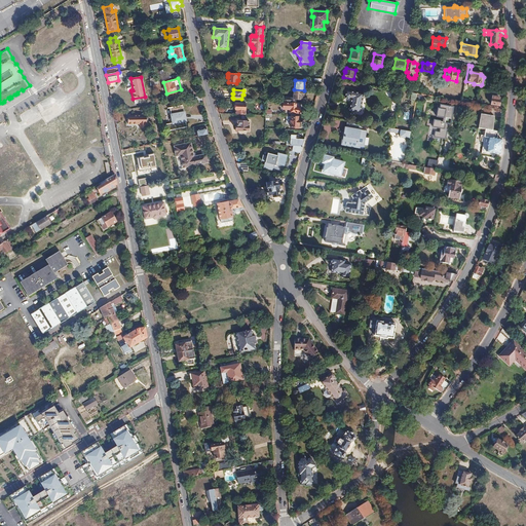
[(302,99),(302,96),(303,96),(304,90),(294,89),(293,89),(293,98),(285,97),(285,102),(296,103),(296,99),(302,99)]
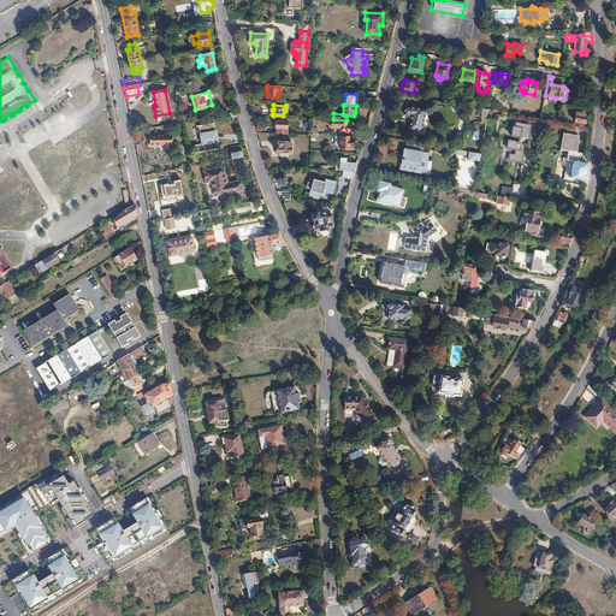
[(409,128),(421,130),(425,108),(404,106),(403,113),(410,114),(409,128)]
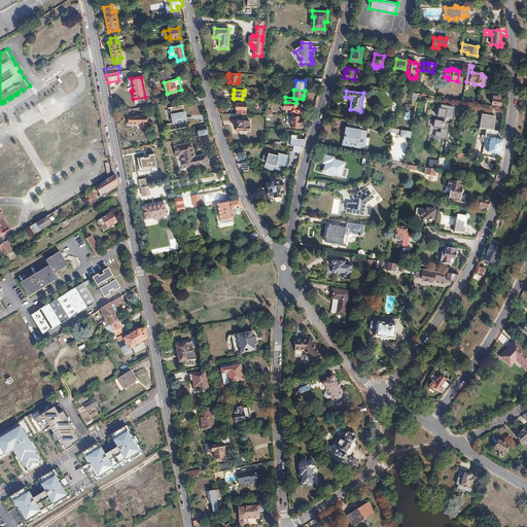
[(492,105),(500,106),(501,101),(499,100),(500,98),(494,97),(492,105)]
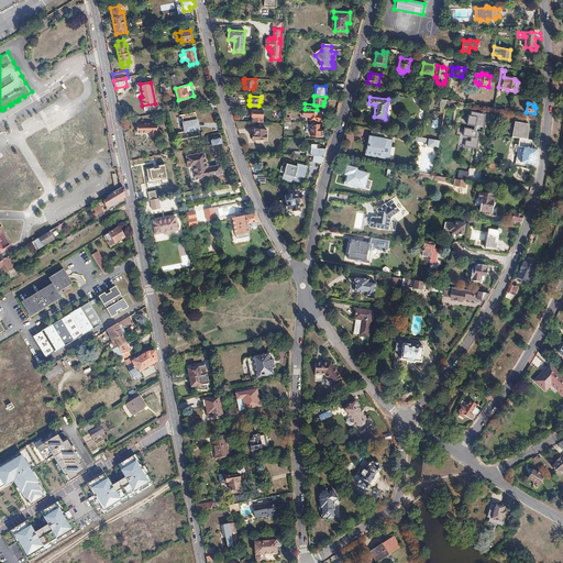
[(320,120),(320,110),(317,110),(305,109),(304,109),(304,117),(311,117),(311,120),(320,120)]
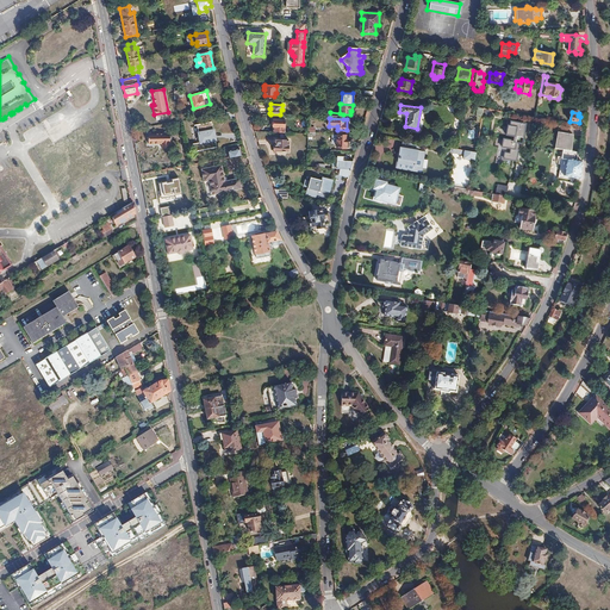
[(284,132),(285,120),(273,119),(272,132),(282,132),(284,132)]
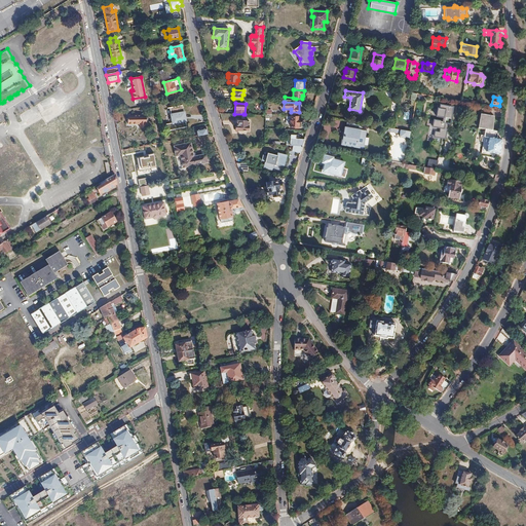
[(187,127),(182,105),(167,108),(171,122),(170,122),(171,130),(187,127)]
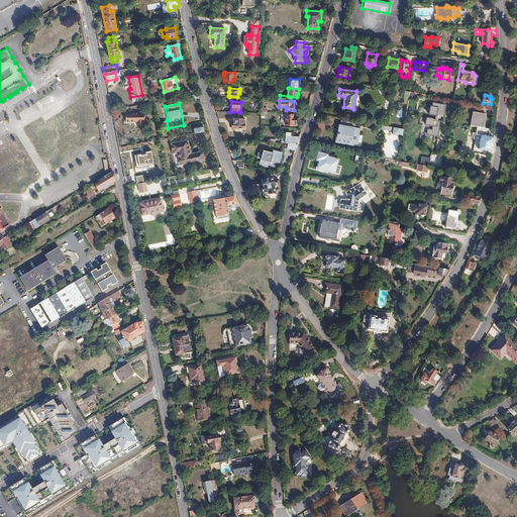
[(442,123),(445,106),(431,103),(430,107),(428,107),(426,116),(434,117),(433,120),(426,118),(424,126),(432,127),(431,130),(427,130),(426,135),(437,137),(440,123),(442,123)]
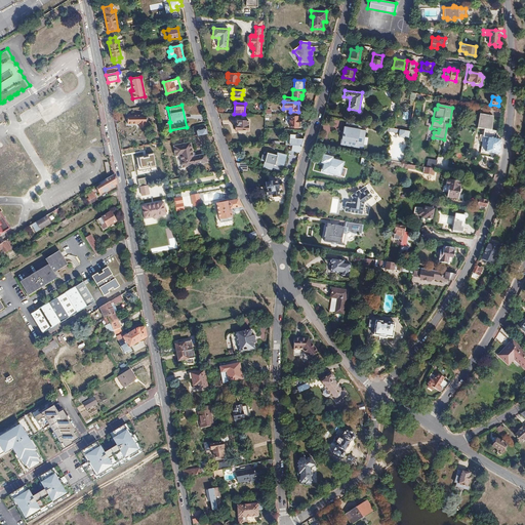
[(492,130),(495,117),(474,113),(471,127),(483,129),(481,142),(482,142),(481,153),(493,155),(493,153),(499,154),(499,152),(501,139),(496,139),(497,131),(492,130)]
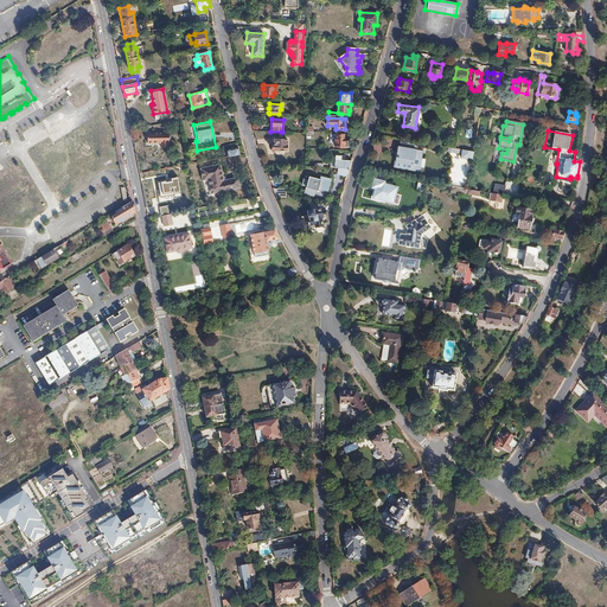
[(170,133),(148,133),(148,144),(163,144),(163,147),(170,147),(170,142),(170,133)]
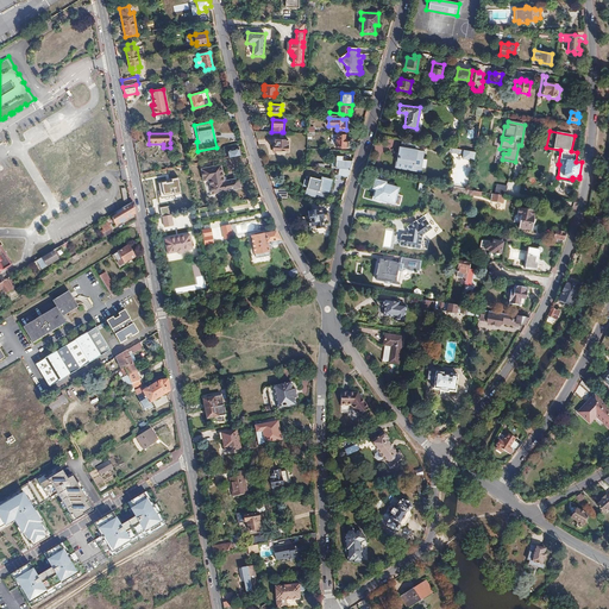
[(288,139),(275,139),(275,144),(274,144),(274,150),(288,151),(288,139)]
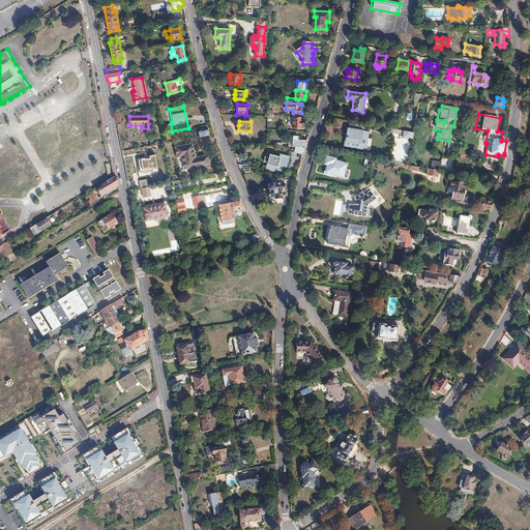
[(364,148),(367,130),(361,129),(362,123),(351,121),(349,127),(348,127),(345,144),(364,148)]
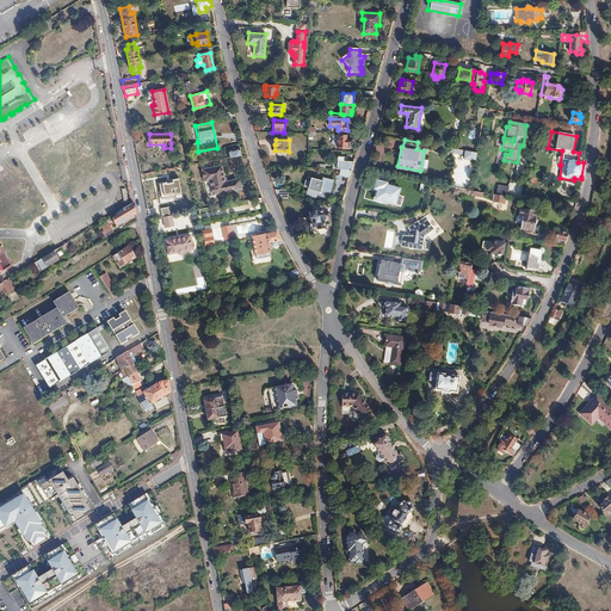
[(425,156),(425,150),(424,150),(420,171),(397,166),(401,147),(400,147),(396,167),(423,172),(423,170),(425,156)]
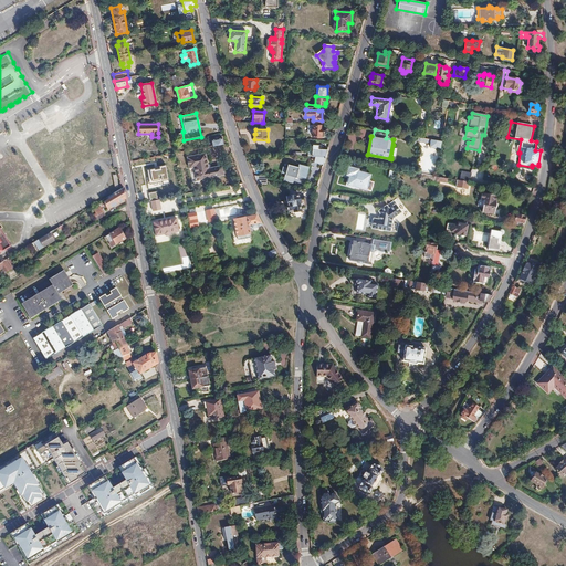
[(440,148),(441,140),(423,137),(417,137),(417,139),(419,140),(419,142),(430,143),(429,146),(440,148)]
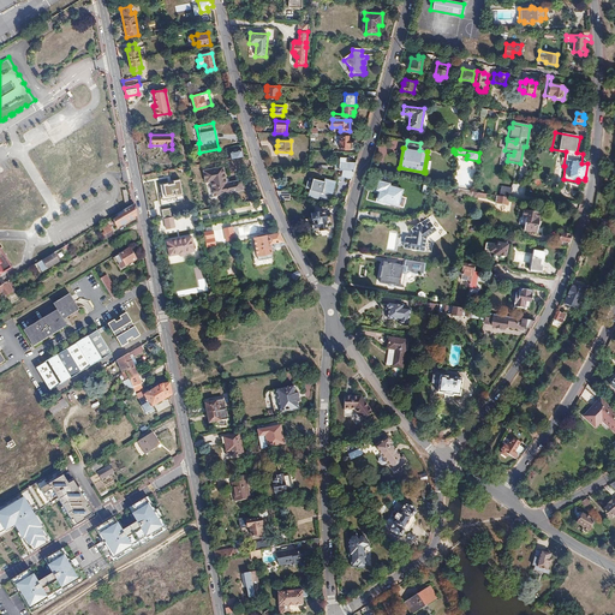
[(353,169),(356,162),(345,161),(345,157),(340,157),(339,169),(353,171),(353,169)]
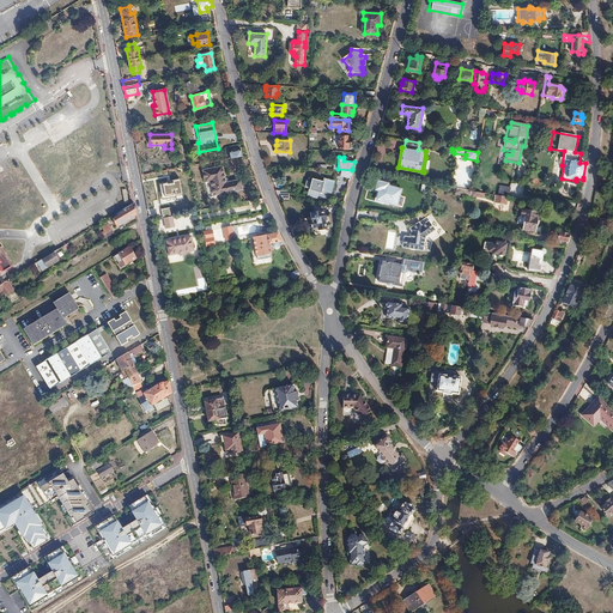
[(213,195),(242,189),(240,180),(225,182),(223,165),(202,170),(205,182),(210,181),(213,195)]
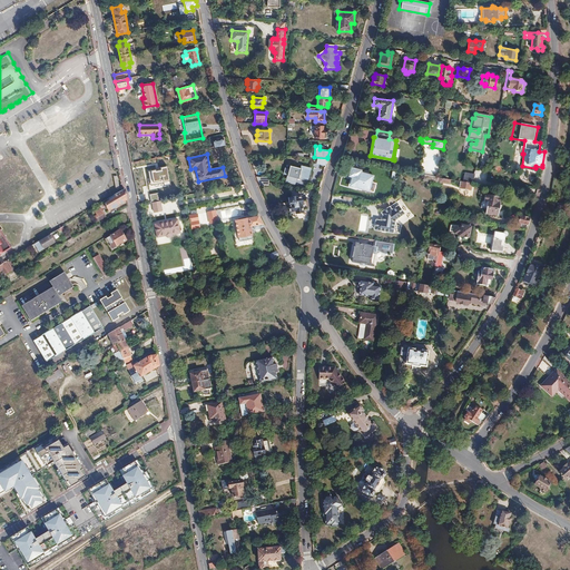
[(301,168),(290,166),(288,169),(285,168),(284,174),(287,175),(287,176),(285,183),(291,185),(296,186),(298,179),(298,176),(307,178),(311,168),(301,166),(301,168)]
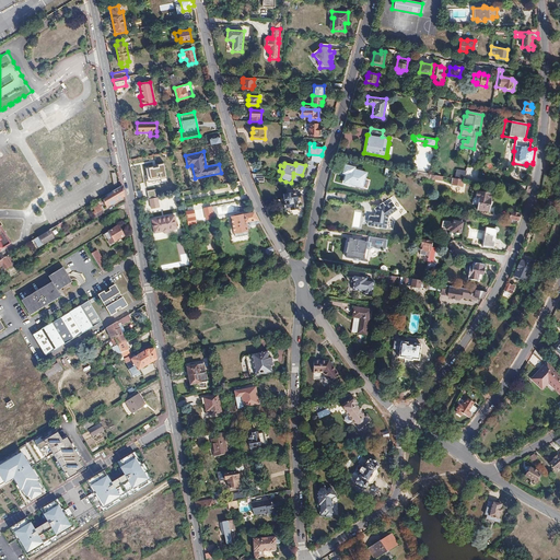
[(164,164),(144,167),(147,183),(160,181),(160,183),(167,182),(164,164)]
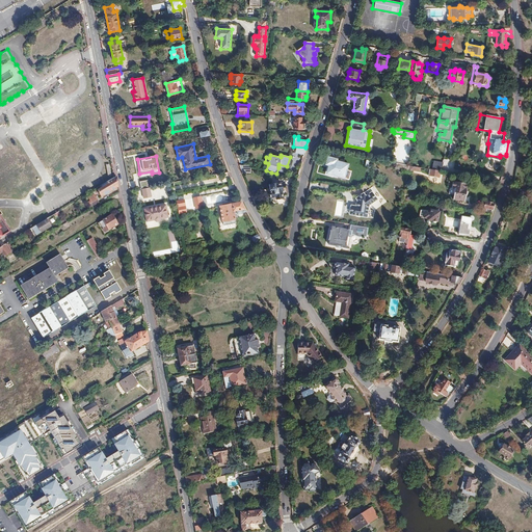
[(344,178),(348,164),(336,160),(337,159),(328,156),(325,164),(329,165),(326,173),(344,178)]
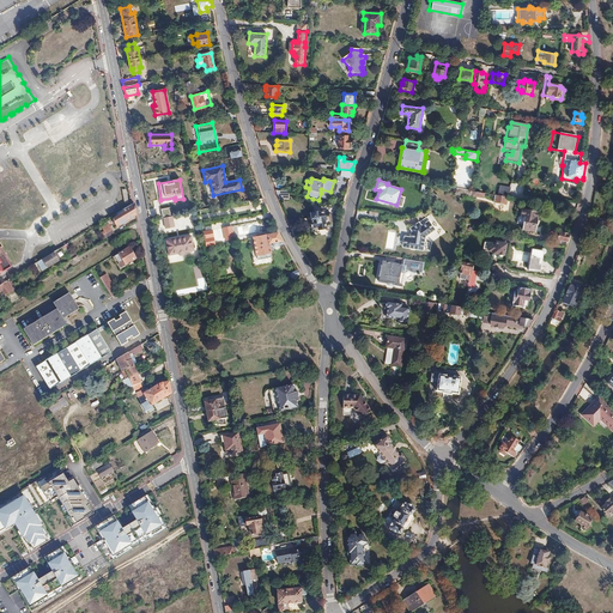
[(522,195),(522,184),(511,184),(511,194),(522,195)]
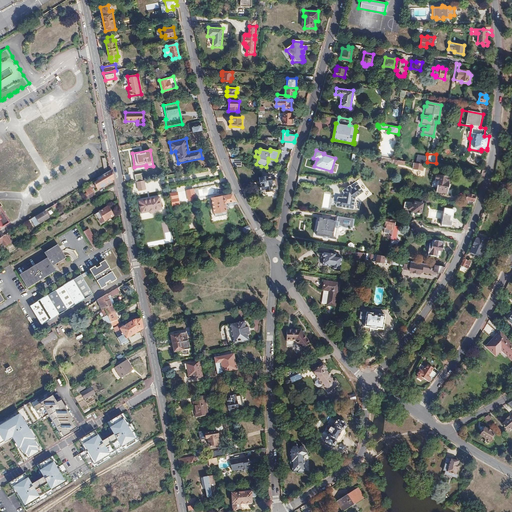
[(424,164),(426,157),(417,155),(415,162),(424,164)]
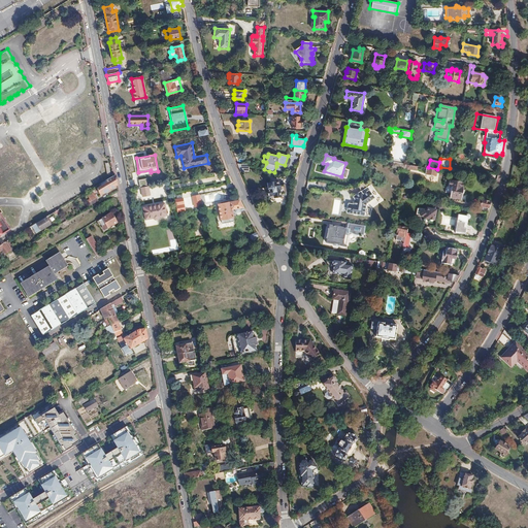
[(117,174),(101,184),(102,186),(98,189),(101,195),(118,185),(117,174)]
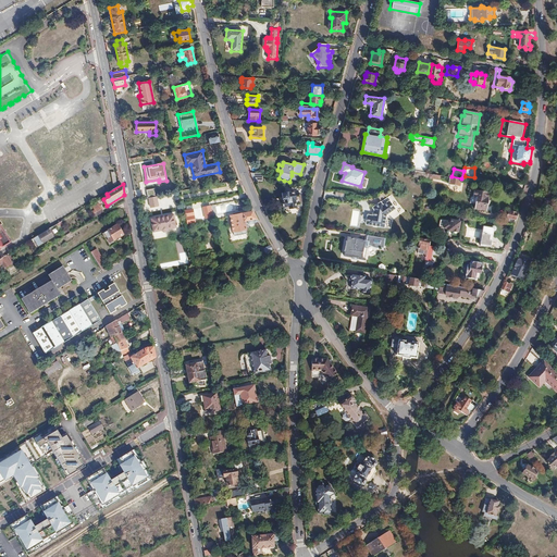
[(486,211),(487,205),(489,203),(490,201),(489,199),(487,199),(489,193),(474,190),(473,197),(471,196),(470,203),(475,205),(474,209),(486,211)]
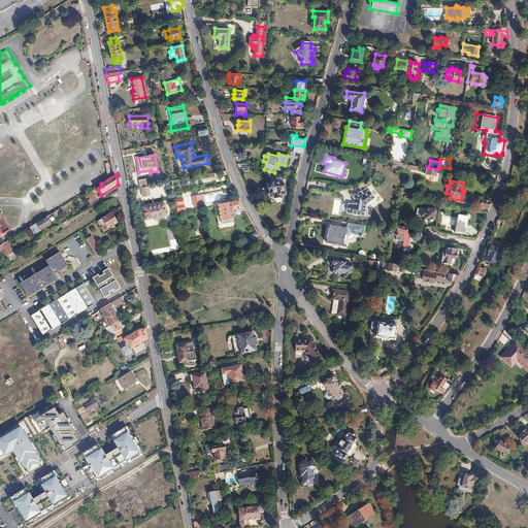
[(286,194),(284,183),(279,184),(278,182),(272,183),(272,182),(267,183),(269,190),(267,190),(268,195),(269,195),(269,197),(274,196),(274,197),(279,196),(279,195),(286,194)]
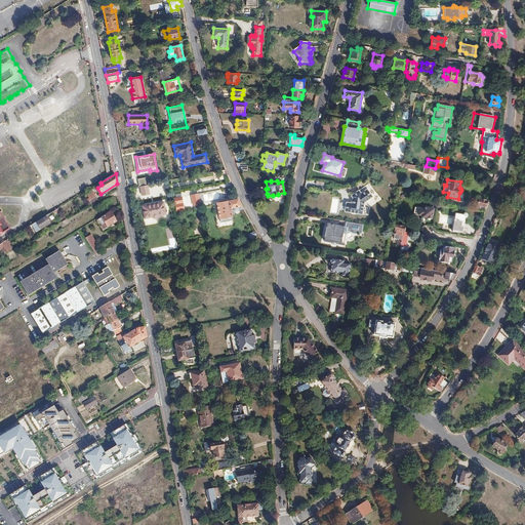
[(146,185),(140,186),(142,194),(150,193),(148,185),(146,185)]
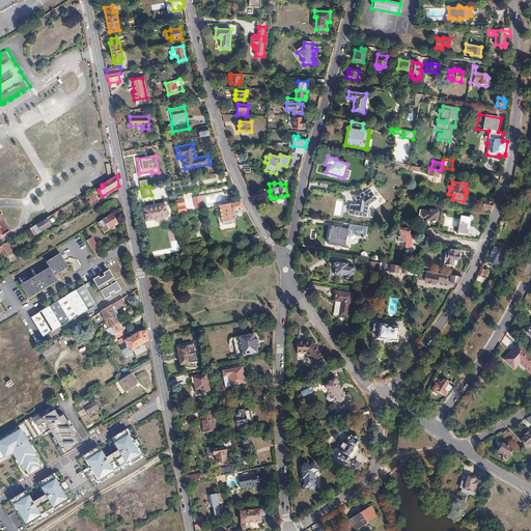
[(375,198),(370,190),(364,195),(362,192),(354,197),(355,199),(354,204),(348,203),(347,213),(364,216),(366,204),(375,198)]
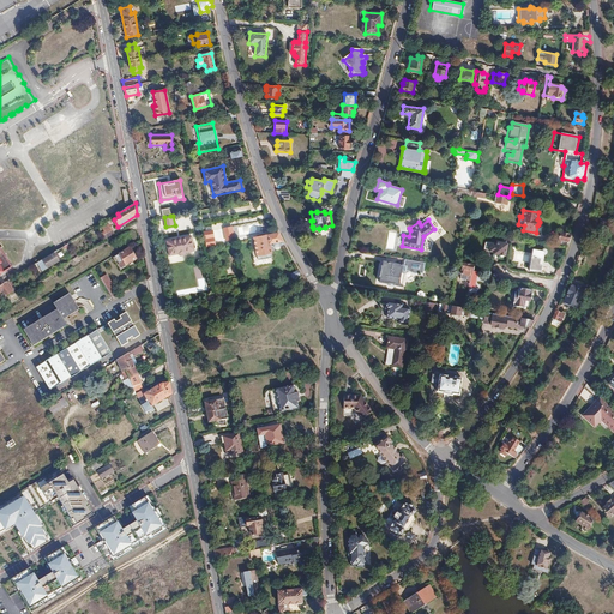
[(103,235),(106,234),(113,229),(109,224),(102,229),(104,232),(102,233),(103,235)]
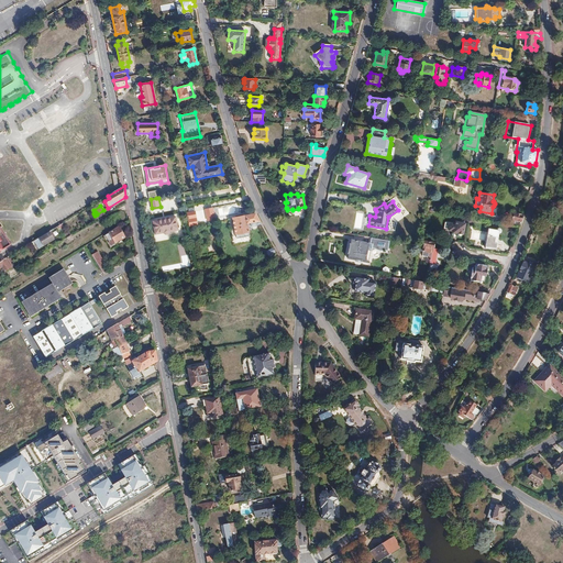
[(207,221),(214,220),(213,208),(205,209),(207,221)]
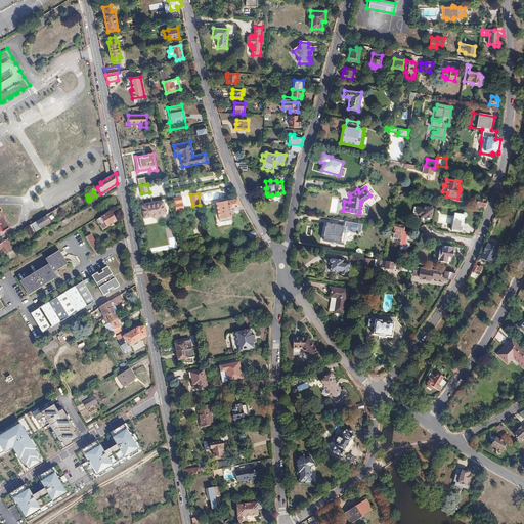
[(181,198),(177,199),(177,200),(173,201),(175,211),(183,209),(181,198)]
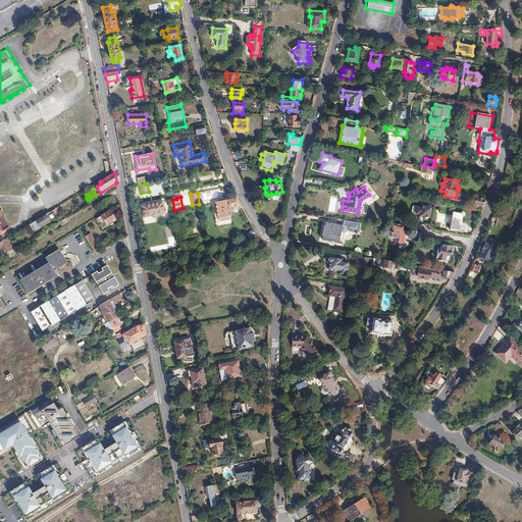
[(229,210),(232,209),(232,210),(237,210),(238,208),(240,208),(241,208),(237,199),(237,198),(232,199),(215,203),(216,203),(216,207),(215,207),(215,209),(217,209),(218,216),(219,217),(220,221),(230,219),(230,215),(230,214),(229,210)]
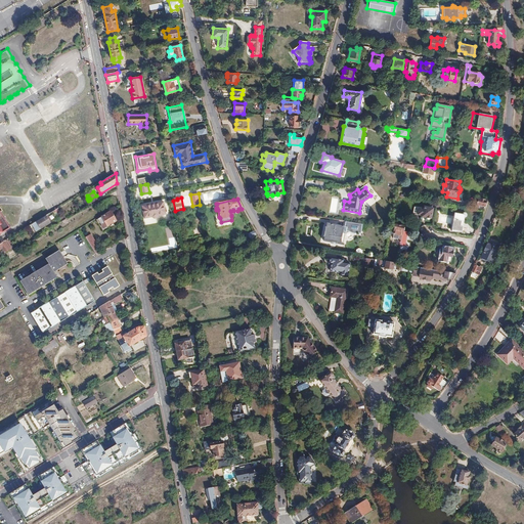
[(141,206),(144,219),(151,217),(154,219),(157,218),(159,216),(165,215),(163,203),(141,206)]
